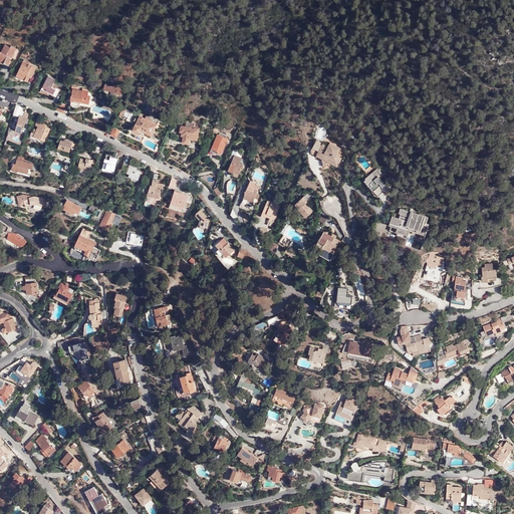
[(12,54),(13,54),(16,49),(11,46),(10,47),(5,44),(1,52),(0,51),(0,58),(1,59),(5,62),(4,63),(8,65),(11,58),(10,57),(12,54)]
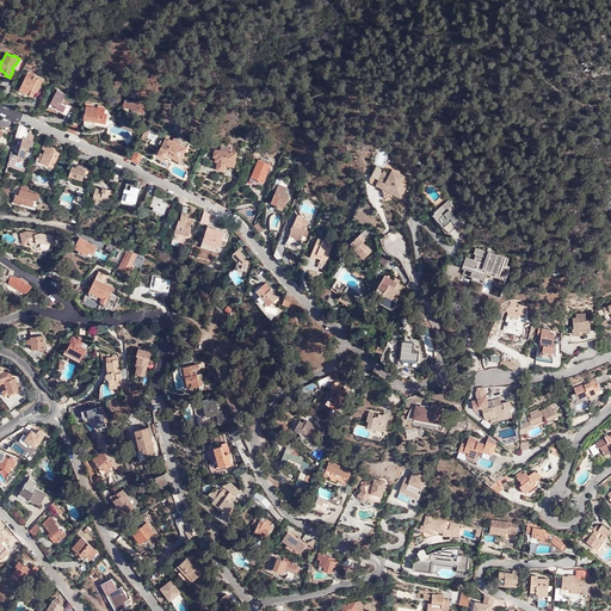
[(39,85),(41,85),(43,80),(35,76),(36,74),(29,71),(20,88),(30,92),(29,94),(34,97),(36,91),(39,85)]
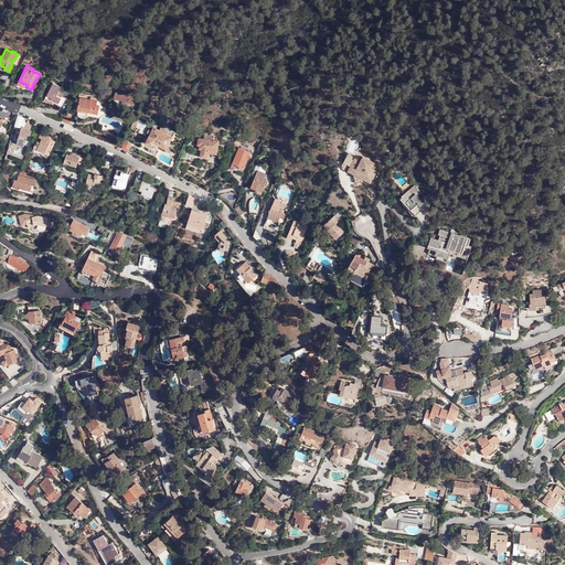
[(62,87),(53,83),(45,97),(62,106),(65,98),(66,98),(68,95),(60,91),(62,87)]
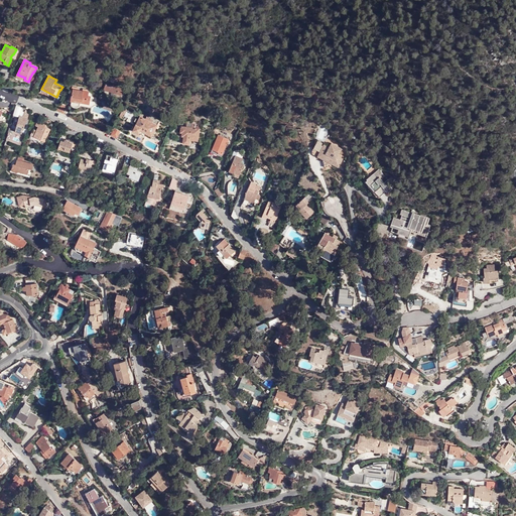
[(122,89),(106,84),(104,90),(121,95),(122,89)]
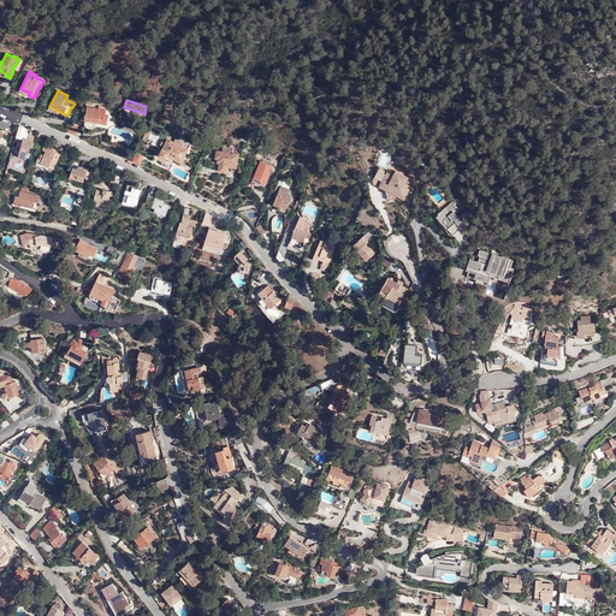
[(104,123),(104,119),(105,114),(106,110),(88,106),(86,119),(86,120),(86,123),(86,124),(87,125),(88,126),(90,126),(93,125),(94,125),(95,125),(96,122),(104,123)]
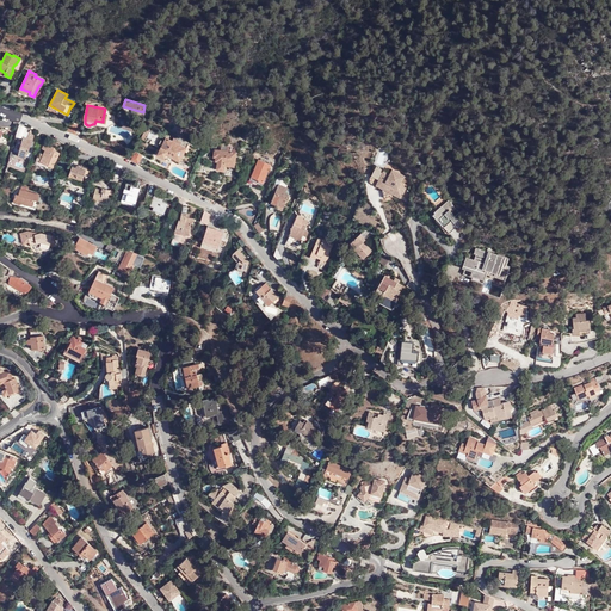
[(80,125),(72,121),(67,130),(75,134),(80,125)]
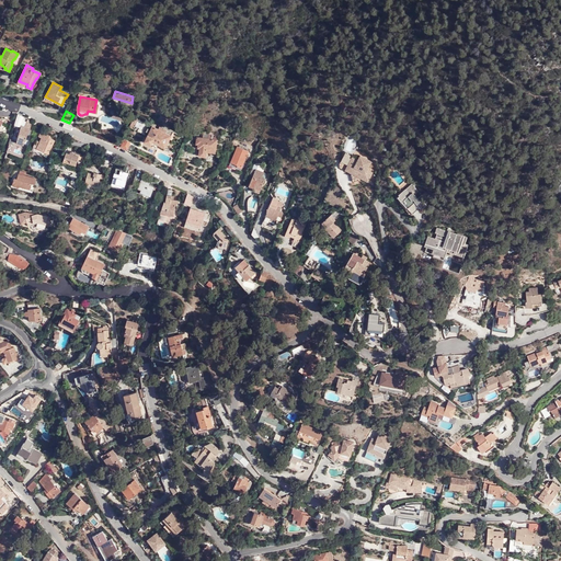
[(18,138),(24,141),(30,128),(25,126),(24,127),(21,126),(18,138)]
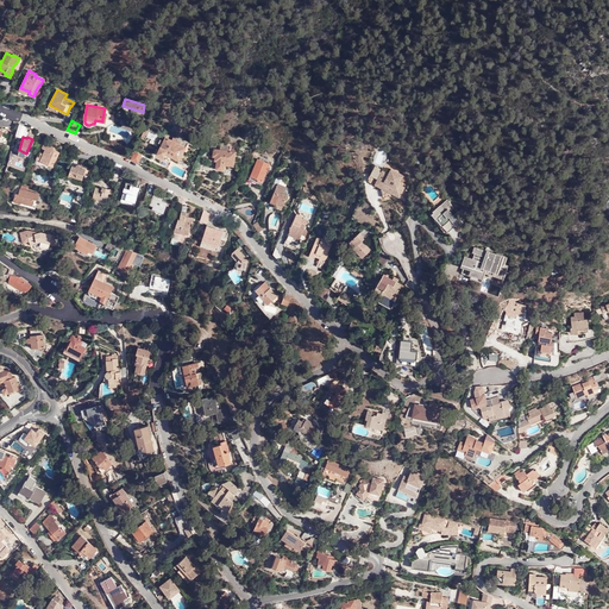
[(181,144),(171,140),(165,137),(163,140),(162,144),(157,154),(164,157),(167,154),(180,159),(184,150),(186,148),(181,144)]
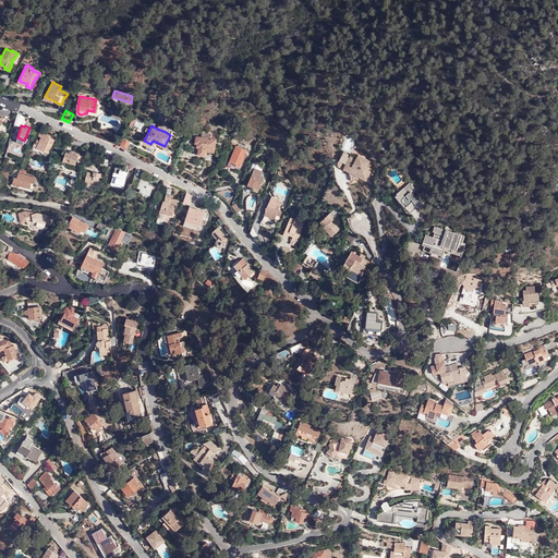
[(40,136),(39,140),(36,146),(48,153),(49,150),(55,138),(51,137),(49,136),(49,134),(40,130),(38,135),(40,136)]
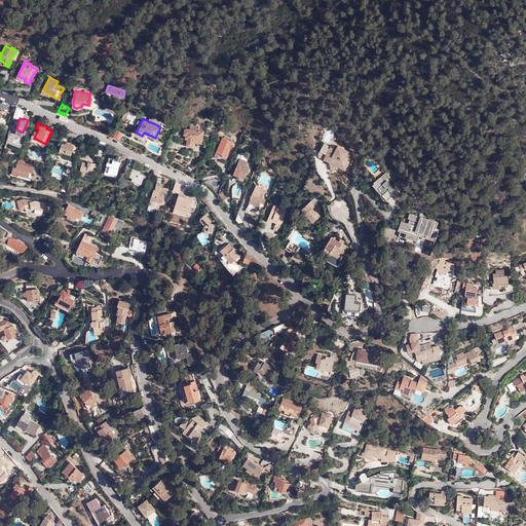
[(204,126),(196,125),(195,129),(190,128),(185,127),(184,135),(186,136),(186,139),(187,139),(187,146),(193,147),(194,146),(194,145),(194,143),(202,143),(204,126)]
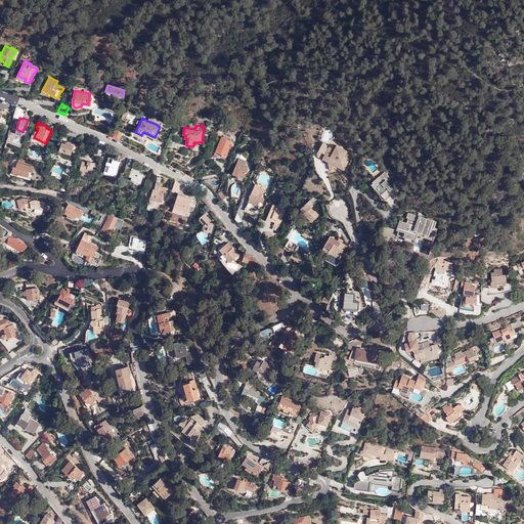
[(113,136),(119,140),(123,133),(116,129),(113,136)]
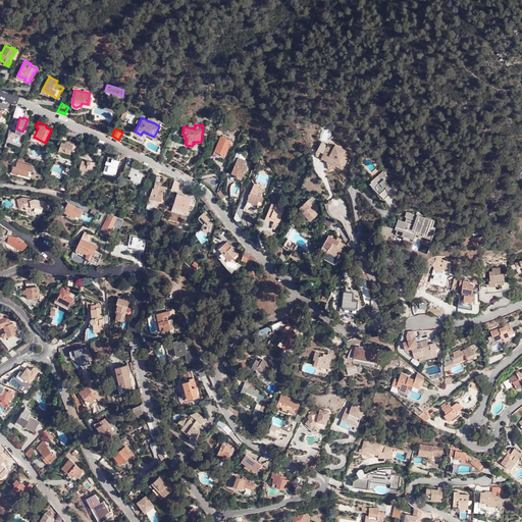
[(34,137),(37,131),(34,129),(30,138),(31,139),(32,140),(35,141),(39,142),(43,145),(44,145),(46,145),(47,143),(46,142),(46,141),(45,143),(34,137)]
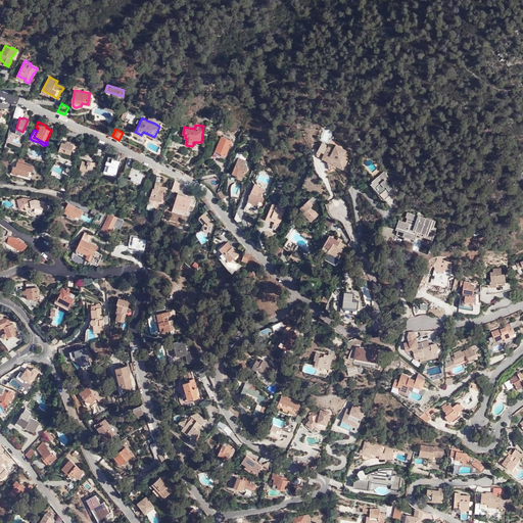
[(232,141),(222,136),(215,153),(225,157),(232,141)]
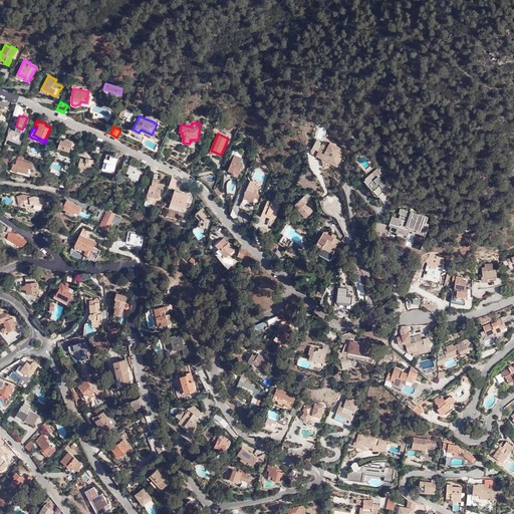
[(70,152),(72,143),(68,141),(64,140),(64,142),(61,141),(58,148),(70,152)]
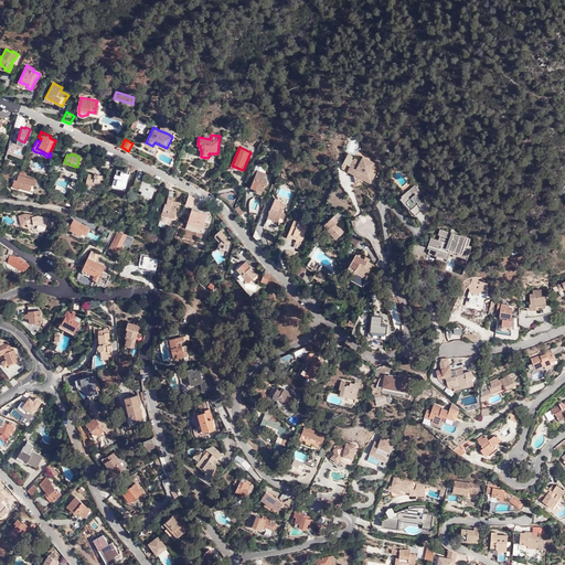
[(361,160),(348,155),(341,166),(341,169),(371,183),(376,171),(371,169),(373,164),(362,159),(361,160)]
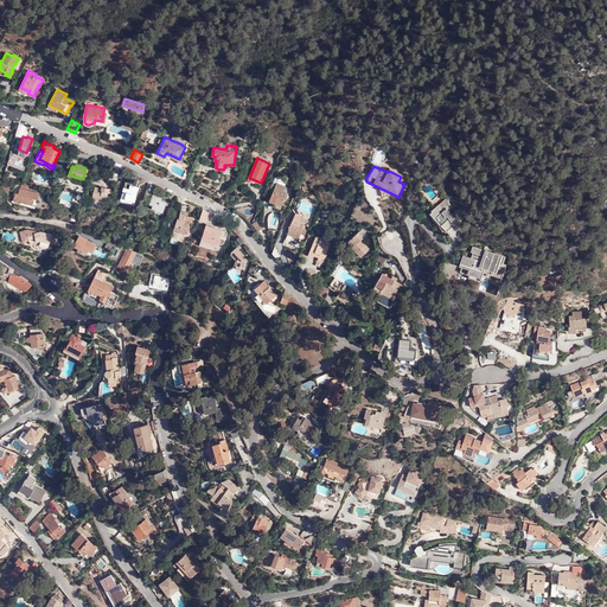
[(184,186),(192,190),(196,181),(187,177),(187,178),(184,186)]
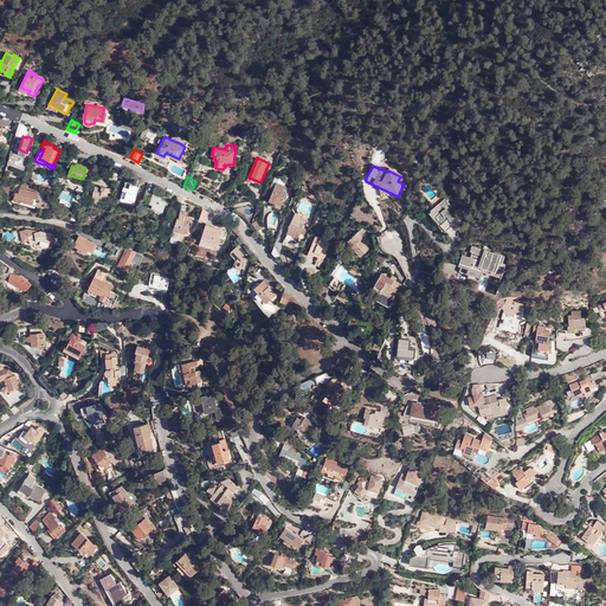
[(282,205),(285,195),(283,193),(283,192),(285,186),(277,182),(269,200),(275,204),(275,202),(282,205)]
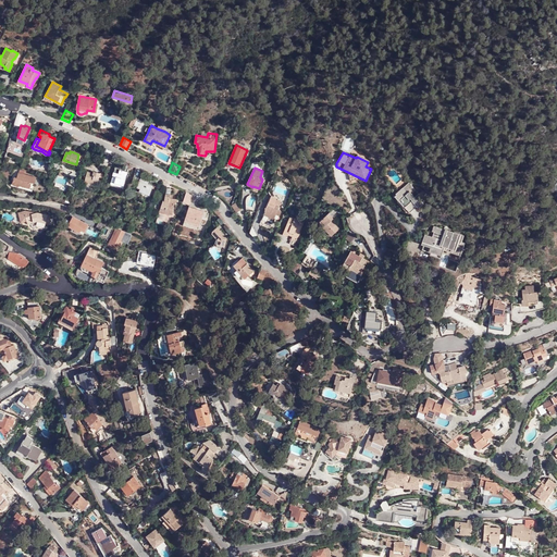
[(114,171),(111,181),(118,183),(118,185),(123,186),(127,171),(122,170),(121,173),(119,173),(114,171)]
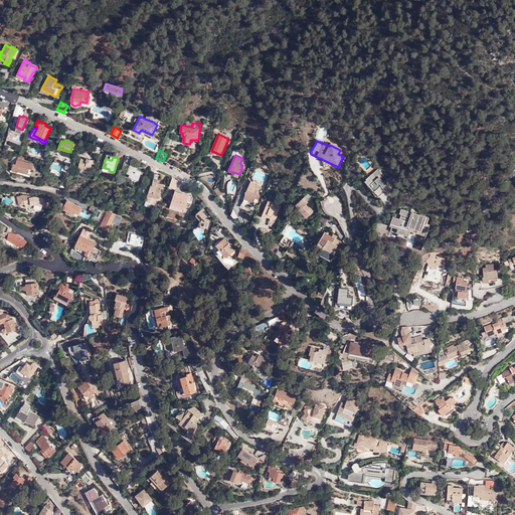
[(93,160),(87,158),(87,160),(83,159),(81,158),(78,168),(90,171),(93,160)]
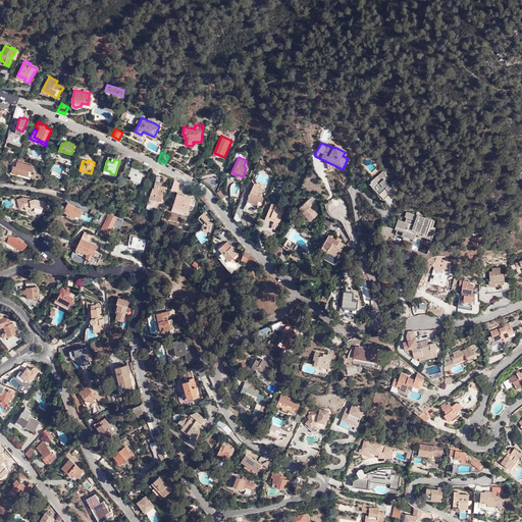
[(18,174),(18,173),(28,175),(30,170),(33,170),(34,166),(17,161),(15,165),(13,165),(11,172),(18,174)]
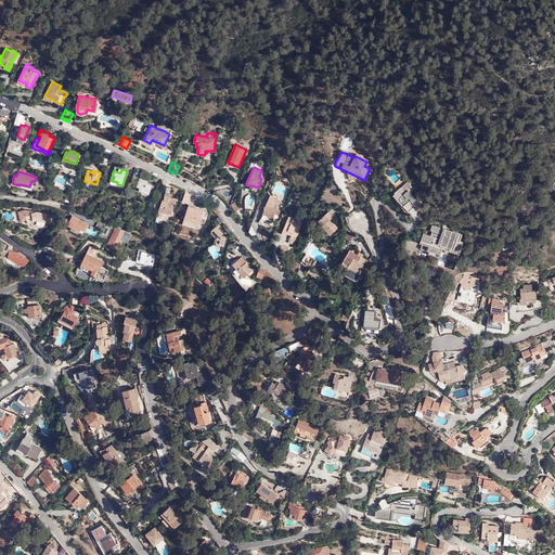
[(153,184),(149,182),(145,181),(146,178),(141,175),(137,186),(140,188),(138,190),(149,194),(153,184)]
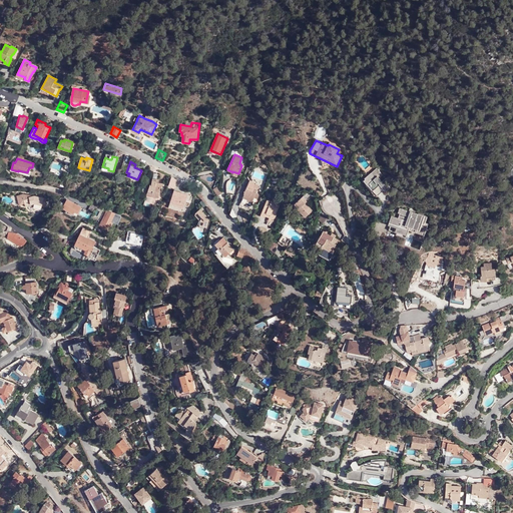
[(364,180),(368,184),(370,183),(374,188),(373,189),(377,194),(384,189),(386,187),(388,189),(390,187),(387,183),(389,182),(385,178),(382,181),(379,177),(382,174),(378,169),(373,173),(372,172),(368,175),(369,176),(364,180)]
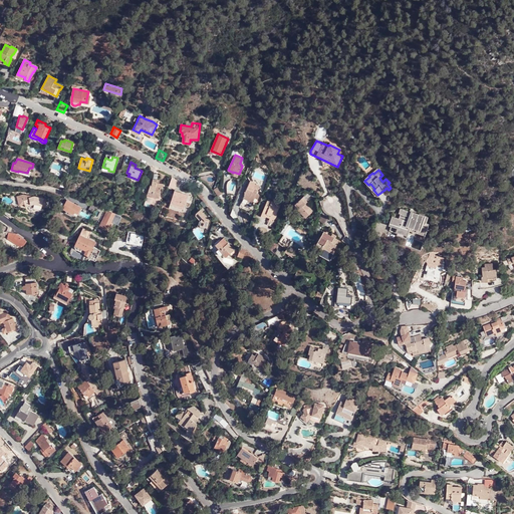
[(164,184),(159,183),(157,182),(158,179),(153,178),(152,184),(151,184),(147,195),(159,198),(161,188),(163,188),(164,184)]
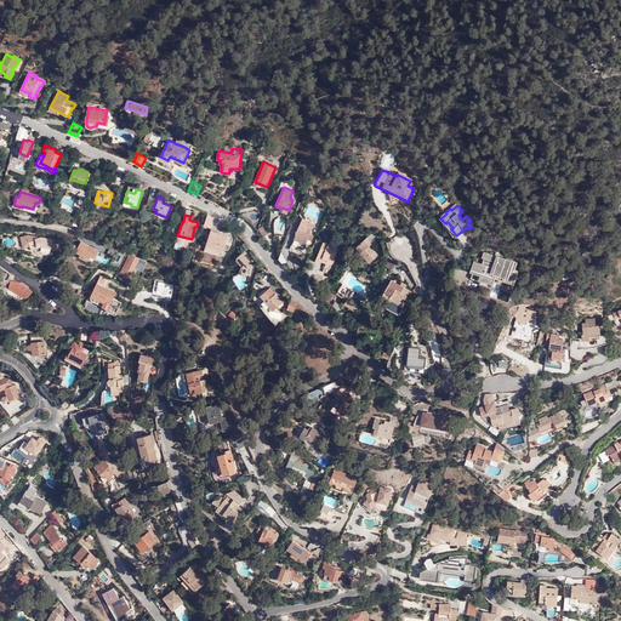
[(303,217),(294,239),(306,244),(311,232),(306,231),(311,221),(303,217)]
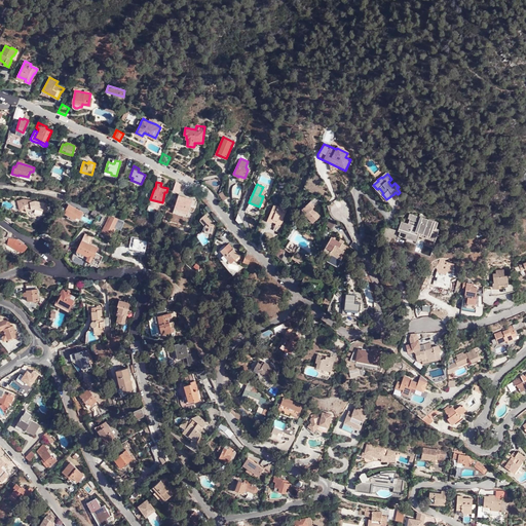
[(189,212),(193,199),(179,194),(175,207),(189,212)]
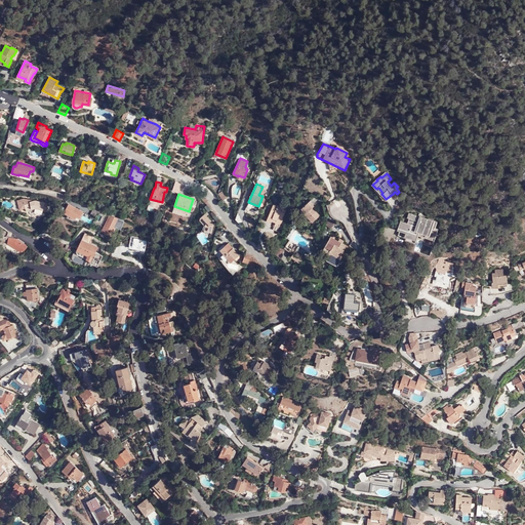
[(46,211),(47,203),(35,200),(30,201),(30,200),(24,200),(16,201),(18,209),(25,208),(26,211),(34,209),(46,211)]
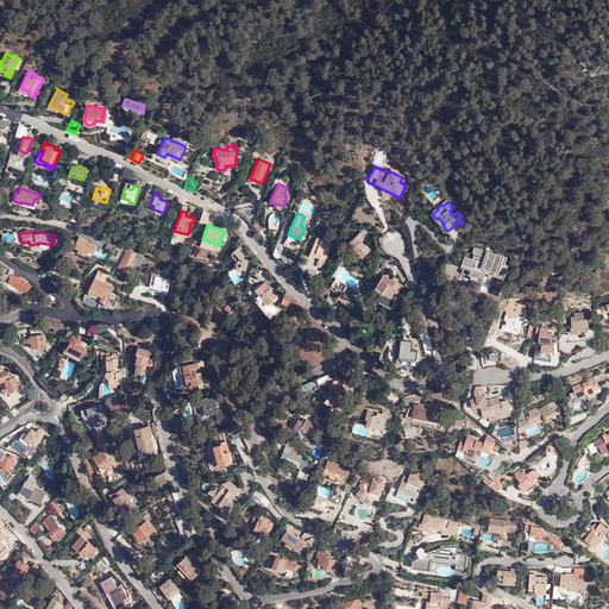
[(98,245),(80,236),(74,246),(88,253),(89,251),(93,253),(98,245)]
